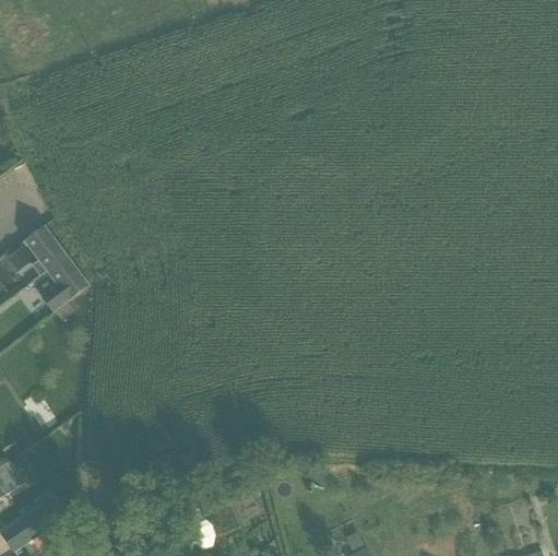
[(39,275),(45,271),(66,255),(43,225),(22,240),(36,260),(31,264),(39,275)]
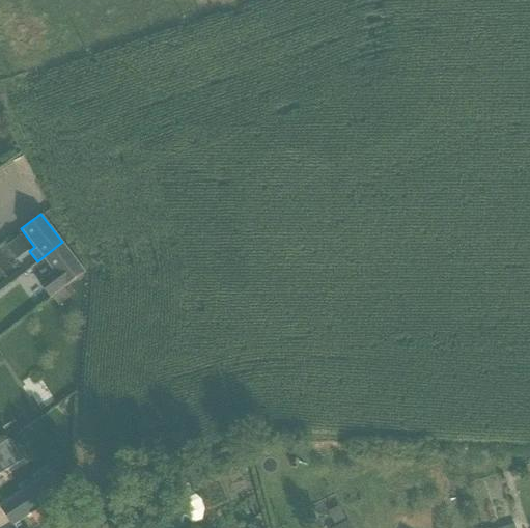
[(6,243),(14,253),(28,243),(21,232),(6,243)]
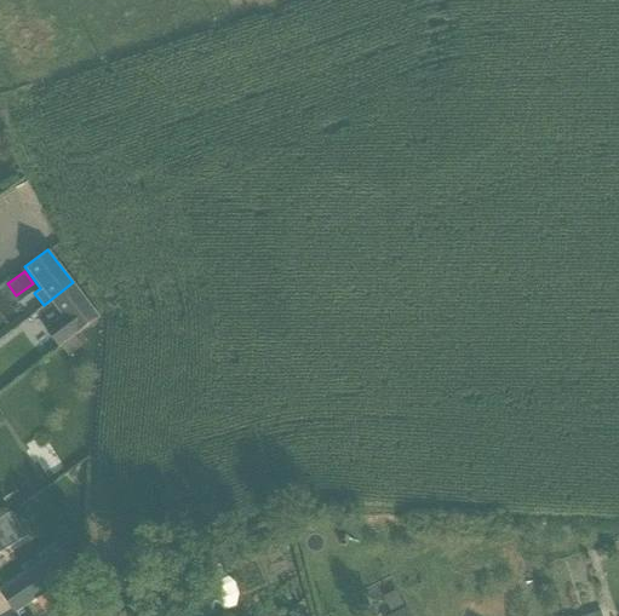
[(61,316),(45,328),(58,345),(59,344),(74,334),(85,326),(98,315),(73,282),(50,300),(61,315),(61,316)]
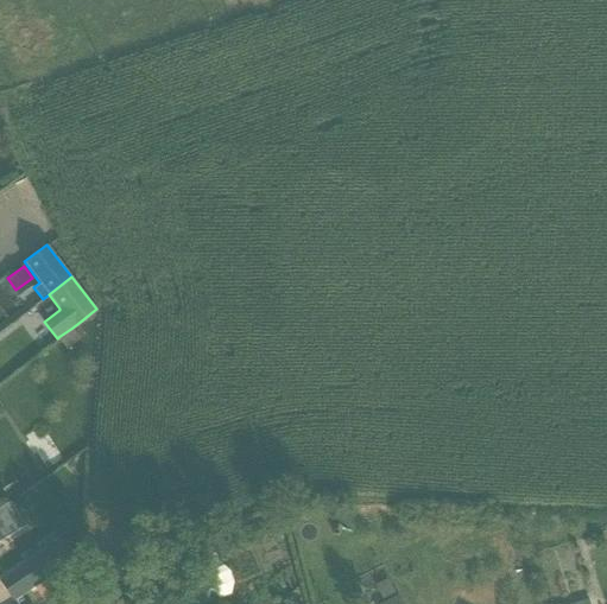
[(73,328),(58,337),(67,348),(80,337),(73,328)]
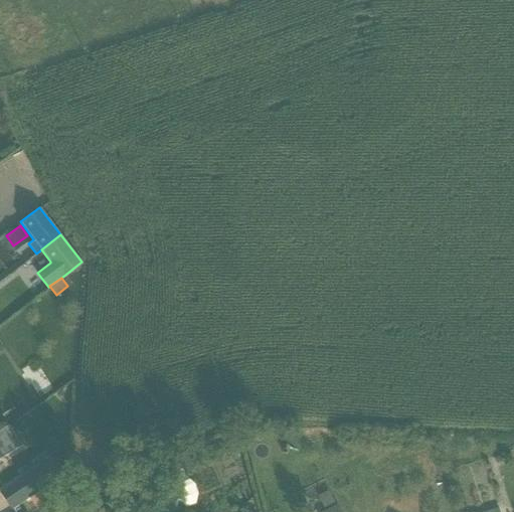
[(0,456),(20,444),(7,423),(0,428),(0,456)]
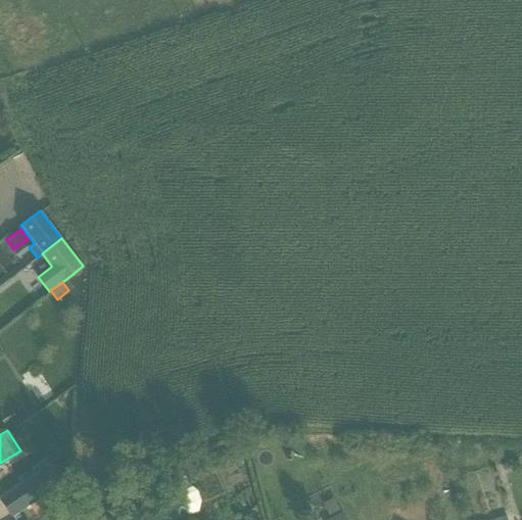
[(31,476),(0,497),(0,501),(11,517),(30,505),(43,494),(31,476)]
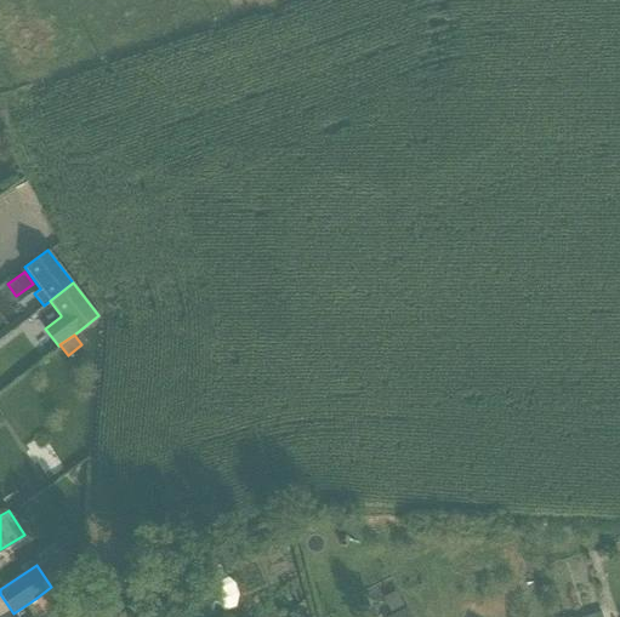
[(51,587),(35,599),(46,616),(86,588),(74,571),(51,587)]
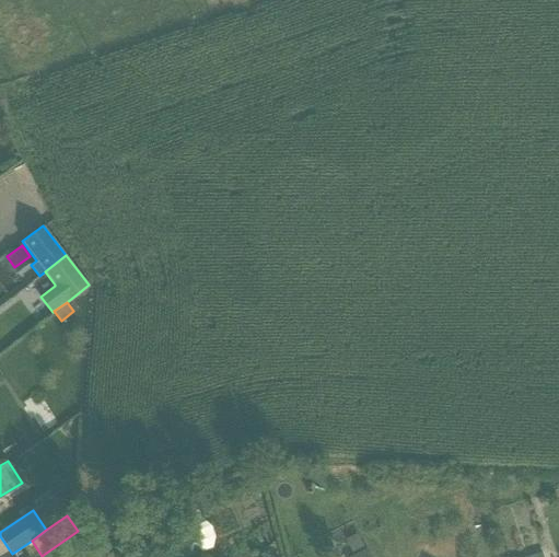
[(356,532),(345,537),(351,550),(362,545),(356,532)]
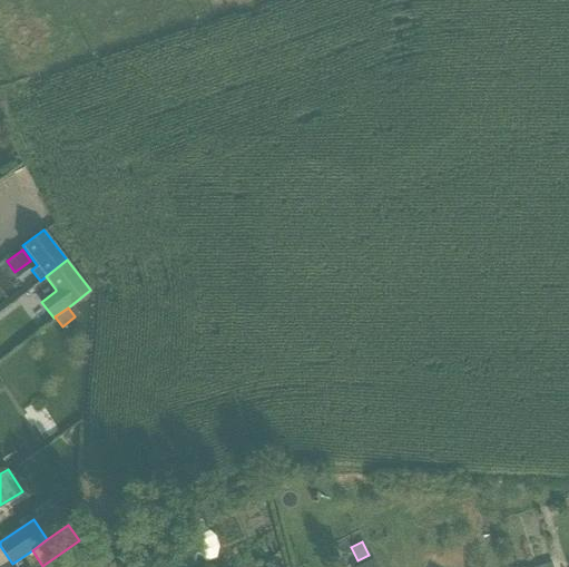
[(110,566),(107,555),(75,566),(110,566)]
